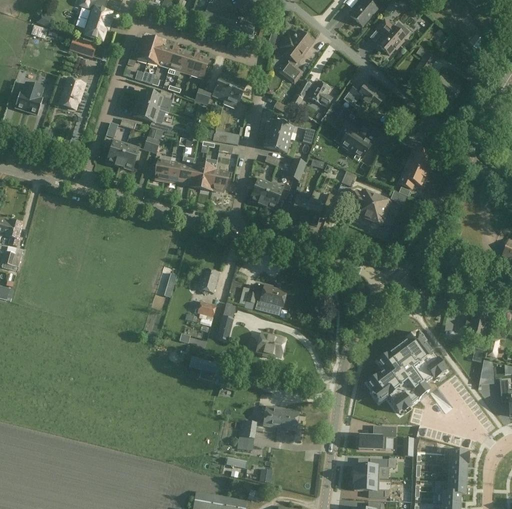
[(86,26),(84,33),(94,36),(95,38),(99,39),(101,38),(102,39),(107,22),(109,23),(112,15),(110,14),(111,10),(103,8),(106,0),(80,0),(79,4),(88,7),(88,6),(93,7),(91,11),(85,26),(86,26)]
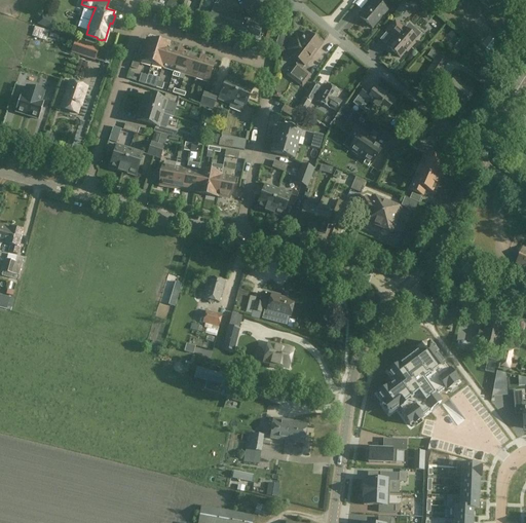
[(246,0),(239,7),(242,10),(245,9),(252,15),(266,0),(246,0)]
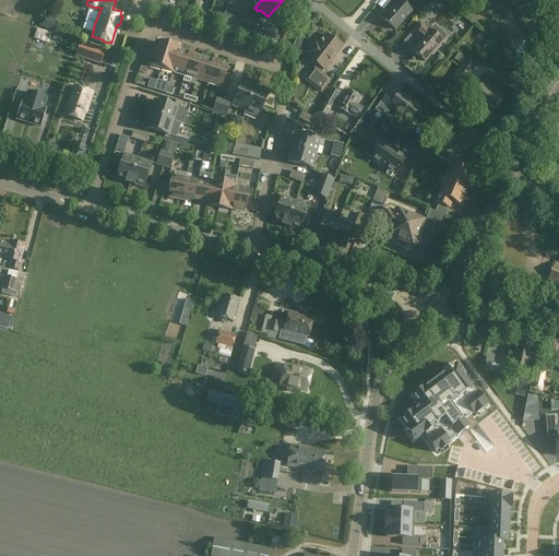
[(412,9),(402,0),(395,0),(382,15),(395,26),(412,9)]
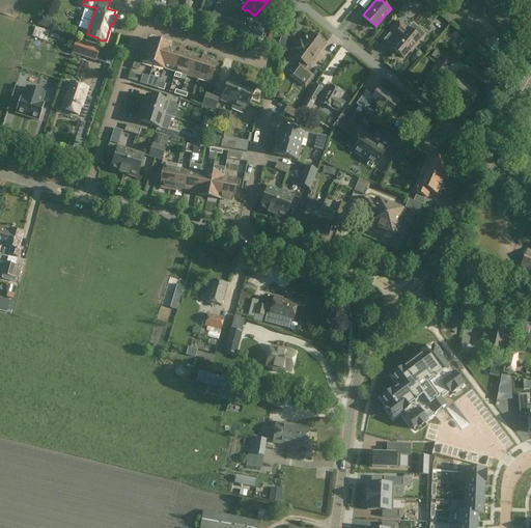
[(403,14),(412,3),(409,0),(407,0),(398,9),(403,14)]
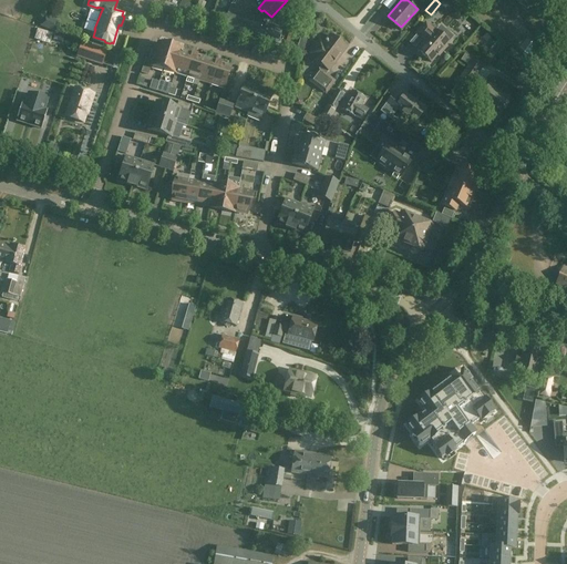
[(490,24),(504,37),(517,20),(507,12),(502,18),(498,14),(505,7),(500,1),(490,14),(495,19),(490,24)]
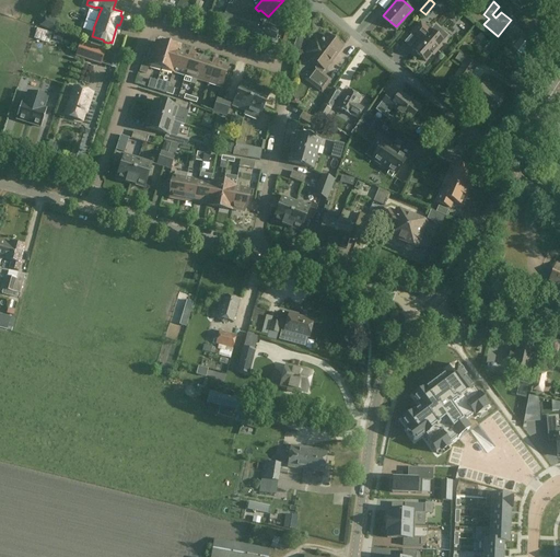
[(258,11),(255,8),(252,11),(228,3),(221,24),(253,34),(256,24),(259,14),(257,12),(258,11)]
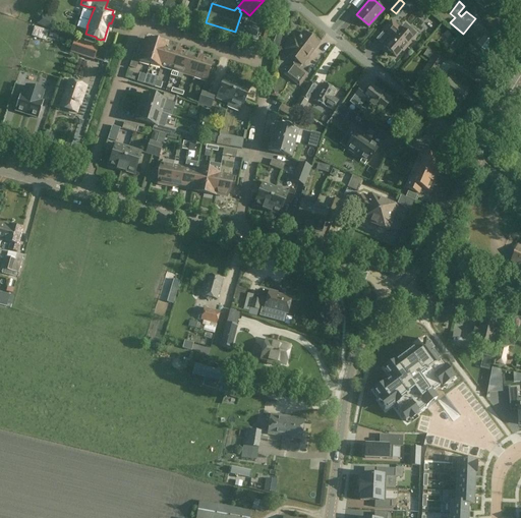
[(54,17),(41,11),(37,21),(51,26),(54,17)]
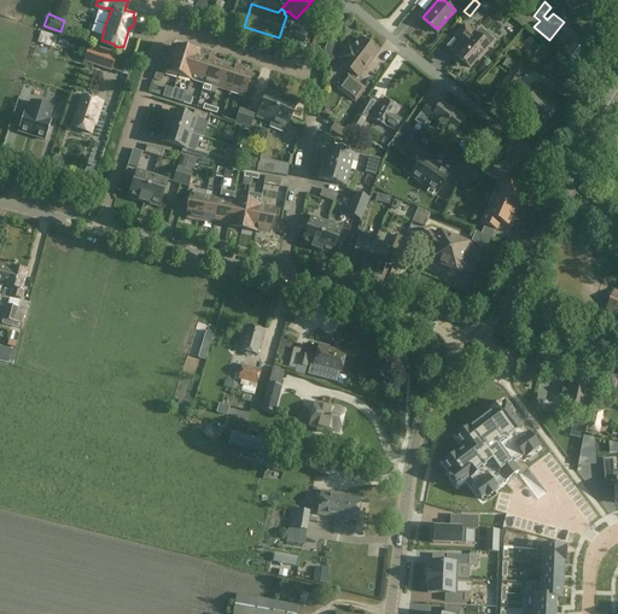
[(82,25),(94,28),(98,16),(86,13),(82,25)]
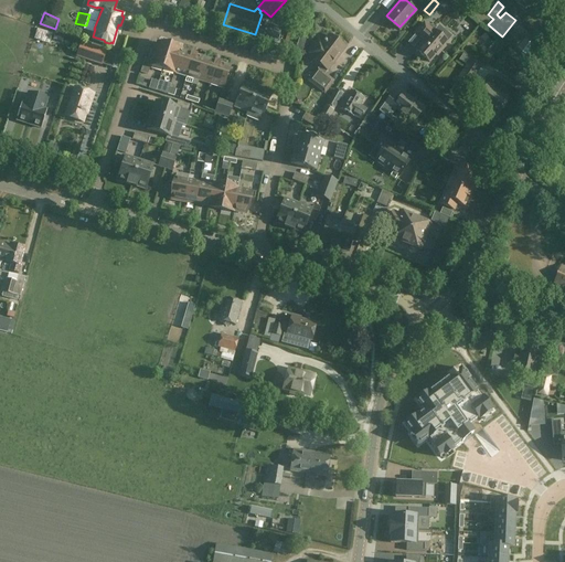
[(424,40),(416,48),(424,54),(424,56),(426,56),(429,60),(436,53),(437,54),(446,44),(445,43),(447,40),(434,28),(424,20),(414,31),(424,40)]
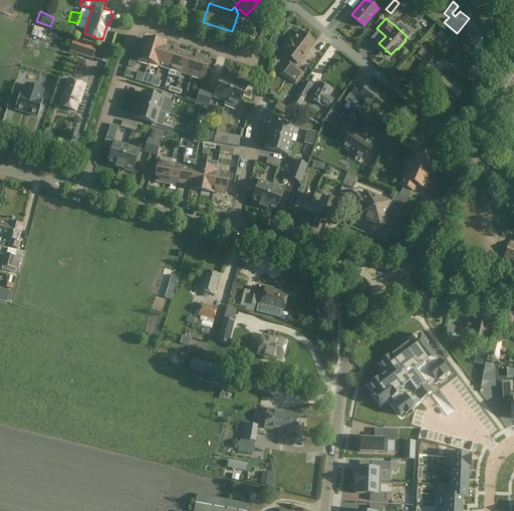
[(429,27),(437,29),(439,22),(432,19),(429,27)]
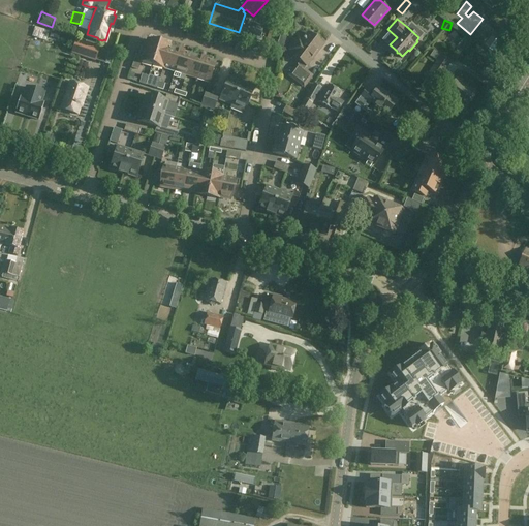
[(242,23),(239,32),(252,36),(255,27),(242,23)]
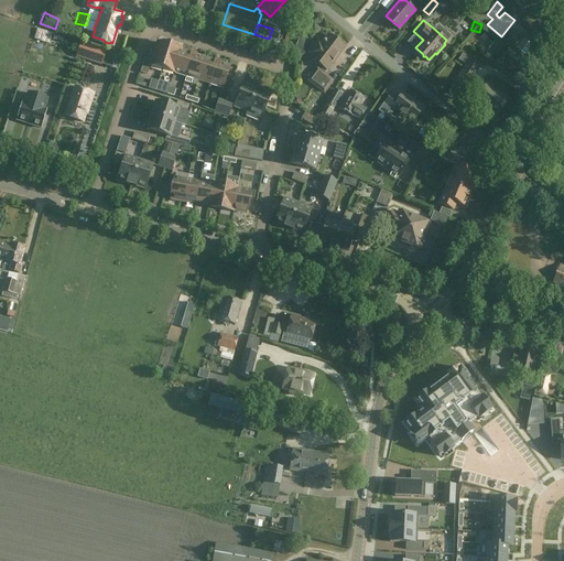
[(324,72),(345,44),(327,32),(322,41),(317,39),(308,51),(311,53),(310,55),(318,62),(305,78),(322,90),(331,77),(324,72)]
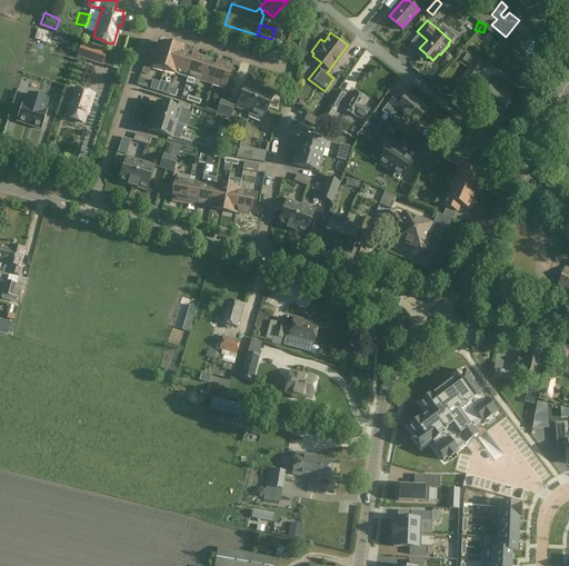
[(535,35),(525,51),(530,55),(540,38),(535,35)]
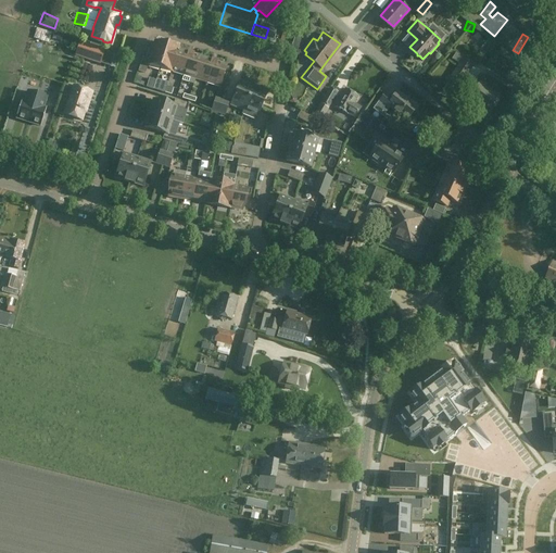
[(160,64),(167,42),(154,38),(151,50),(149,57),(142,55),(138,68),(144,71),(148,61),(160,64)]
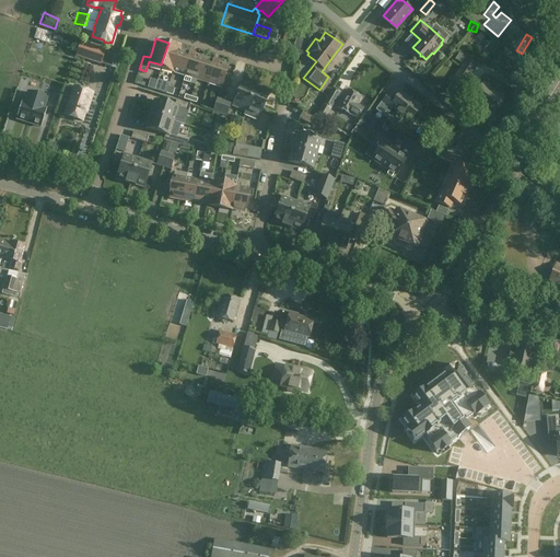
[(105,47),(81,39),(77,53),(112,64),(115,51),(105,48),(105,47)]
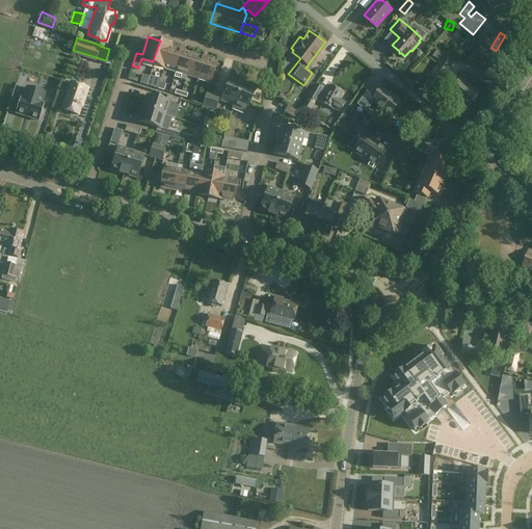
[(171,45),(160,41),(153,61),(164,65),(171,45)]
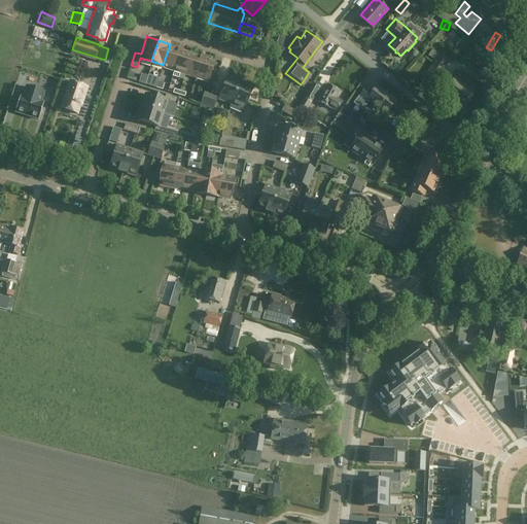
[(181,48),(170,44),(163,65),(174,68),(181,48)]
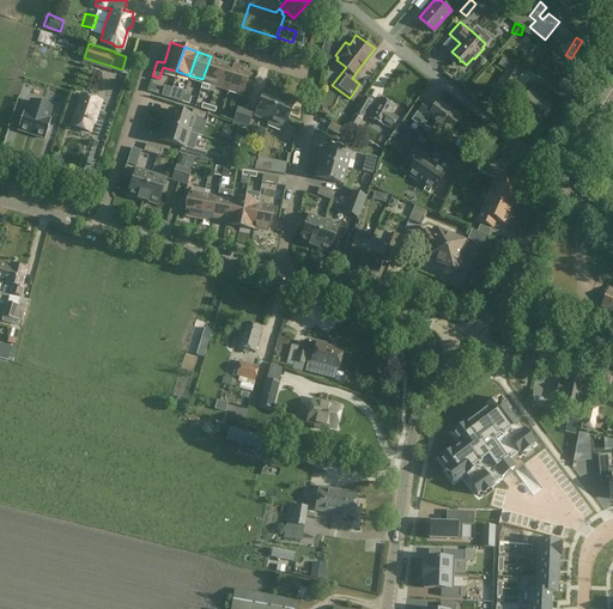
[(492,87),(507,97),(510,90),(509,90),(522,68),(502,55),(497,62),(505,67),(492,87)]
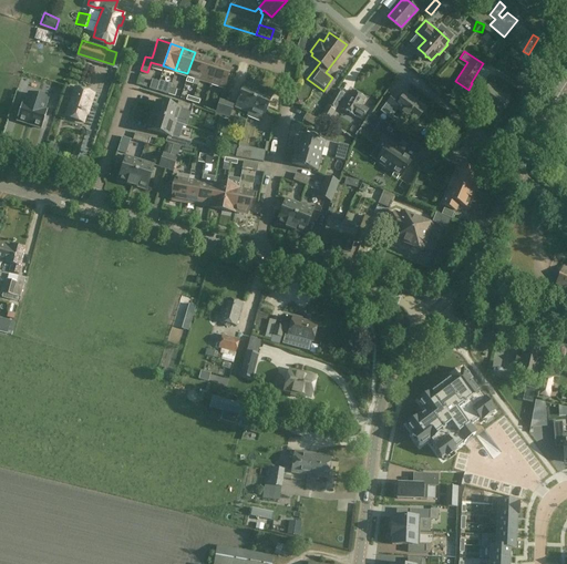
[(206,55),(195,52),(187,73),(194,75),(193,81),(197,83),(199,78),(206,55)]
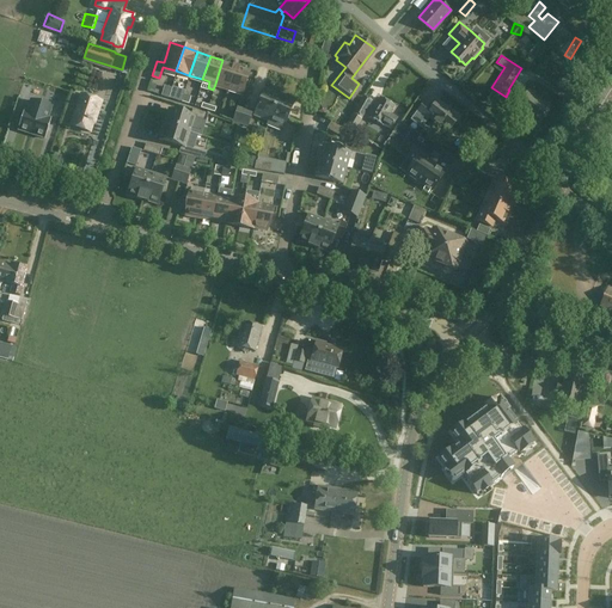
[(59,60),(56,73),(69,75),(73,62),(59,60)]
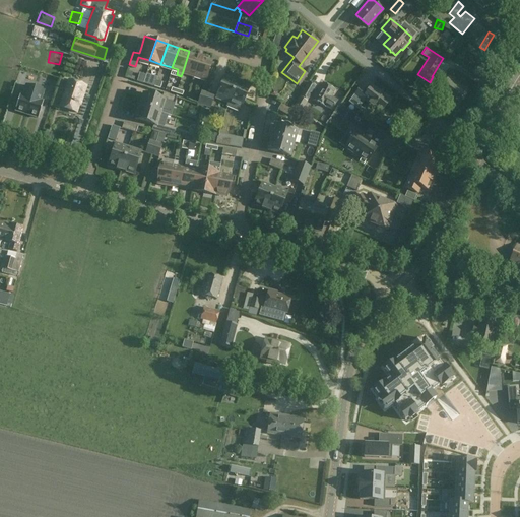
[(189,51),(183,71),(194,74),(200,55),(189,51)]
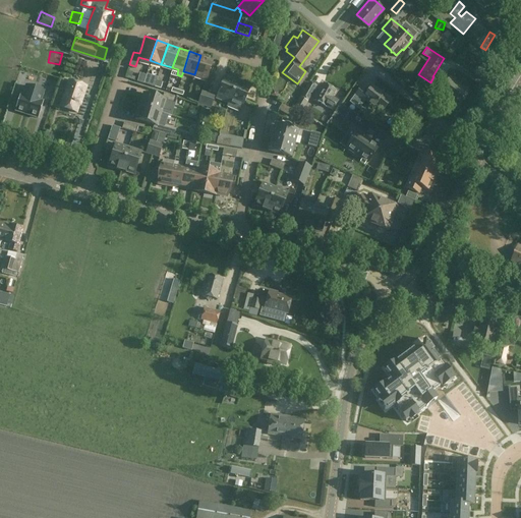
[(212,58),(200,55),(194,74),(206,78),(212,58)]
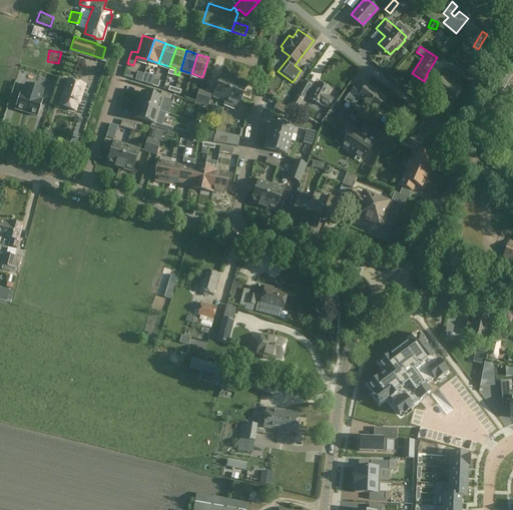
[(212,94),(224,99),(233,78),(221,73),(212,94)]
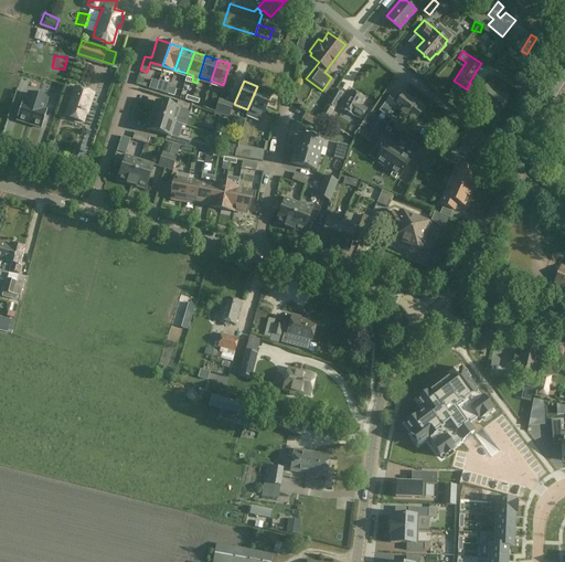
[(487,82),(476,99),(497,114),(509,96),(487,82)]
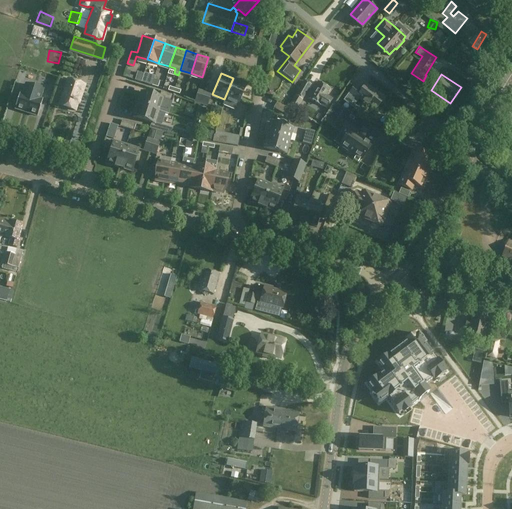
[(59,103),(76,109),(79,97),(80,97),(85,83),(68,77),(59,103)]
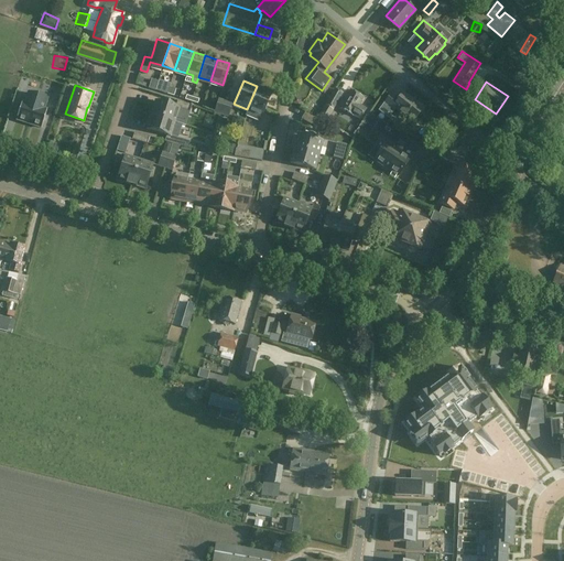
[(183,86),(181,90),(194,95),(196,89),(183,86)]
